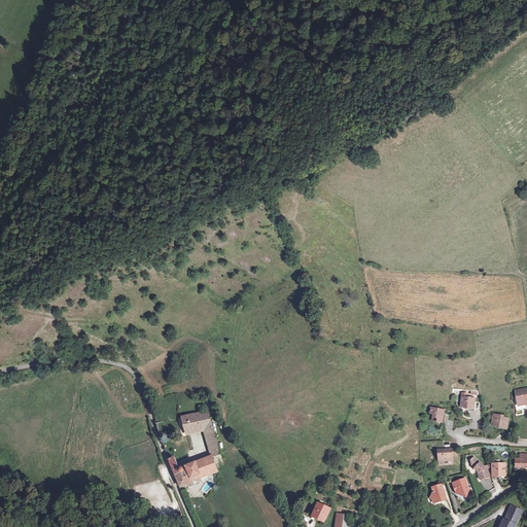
[(526,388),(516,391),(518,396),(517,396),(518,402),(520,405),(526,403),(526,405),(526,388)]
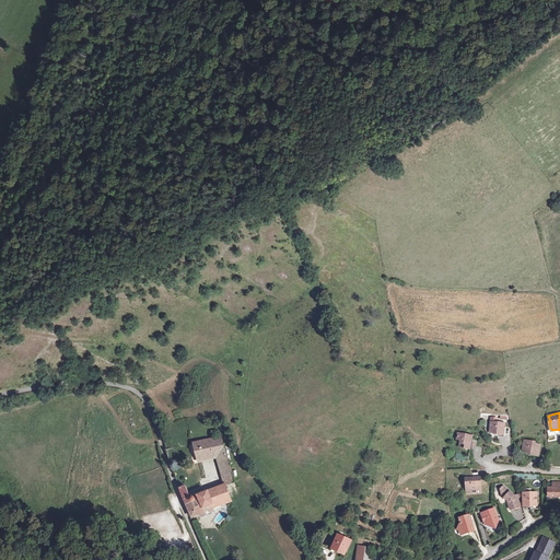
[(505,423),(491,422),(490,433),(499,433),(499,434),(503,435),(505,423)]
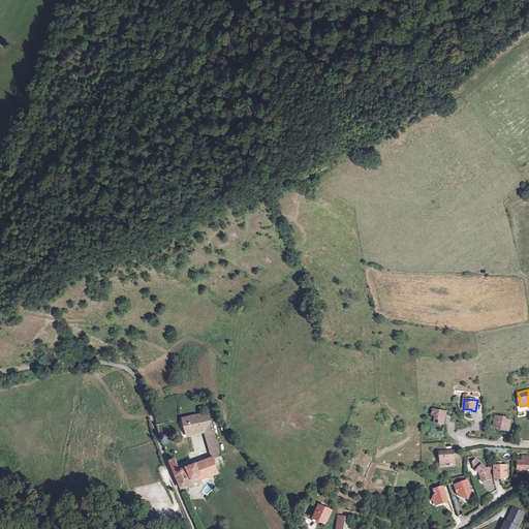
[(446,412),(433,409),(432,415),(435,416),(435,419),(439,421),(439,424),(443,425),(445,416),(446,412)]
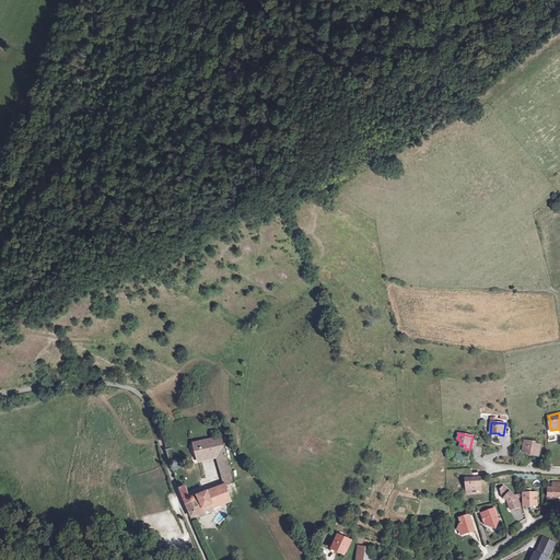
[(221,438),(194,444),(198,461),(222,455),(224,461),(219,462),(223,479),(233,476),(226,453),(225,454),(221,438)]
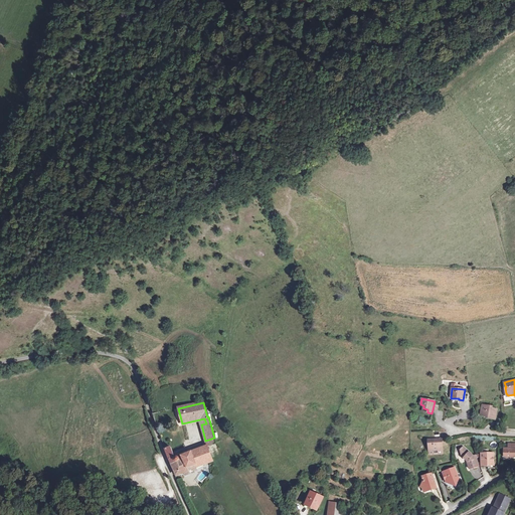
[(490,406),(483,404),(481,415),(488,416),(488,418),(495,419),(497,409),(490,408),(490,406)]
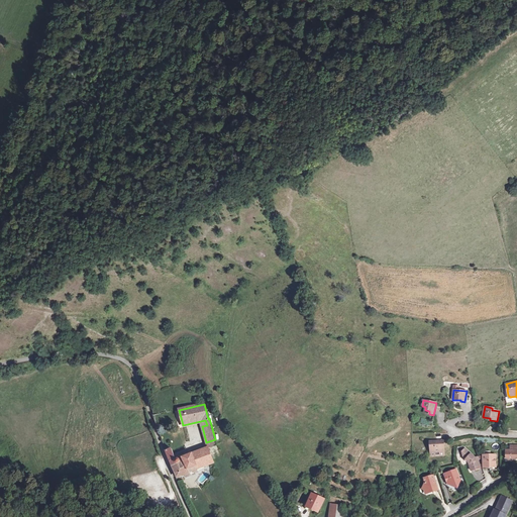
[(443,441),(435,441),(435,443),(430,444),(431,455),(435,455),(435,452),(439,452),(439,455),(444,454),(443,441)]
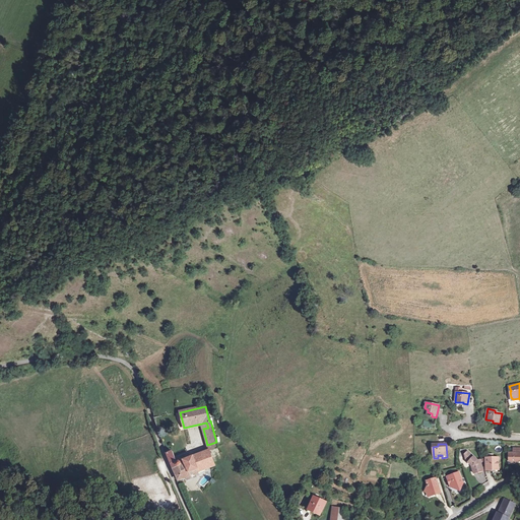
[(175,450),(167,452),(169,458),(171,462),(176,460),(179,460),(177,456),(175,450)]
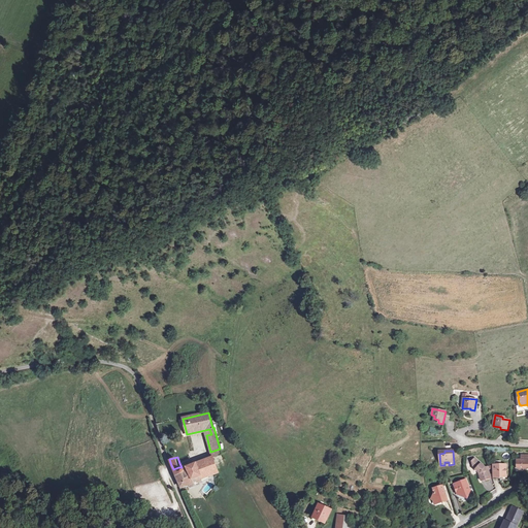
[(218,473),(212,457),(199,462),(189,466),(183,469),(182,468),(179,469),(178,467),(173,469),(180,488),(189,485),(190,488),(195,486),(194,483),(198,481),(199,484),(202,482),(201,480),(218,473)]
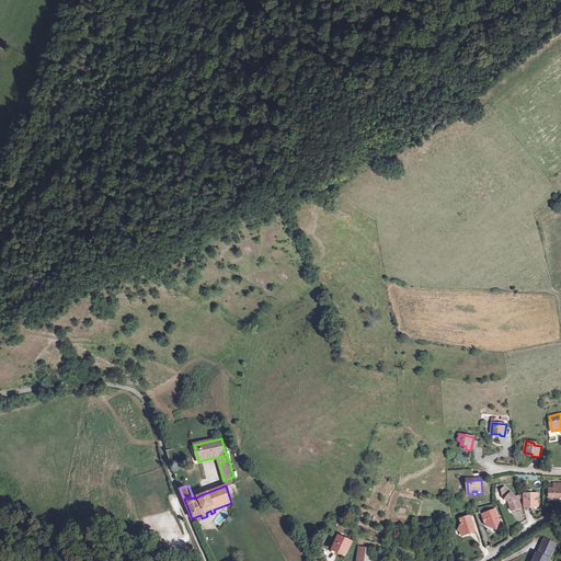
[(515,496),(504,487),(499,493),(508,502),(512,511),(522,507),(518,499),(516,500),(515,496)]
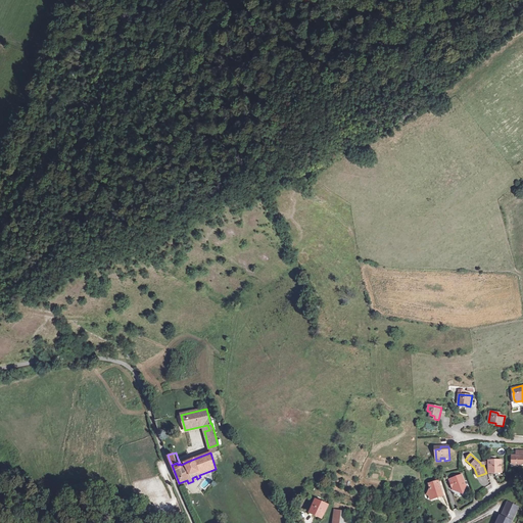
[(522,456),(516,456),(512,456),(512,463),(514,465),(521,466),(521,464),(522,464),(522,456)]
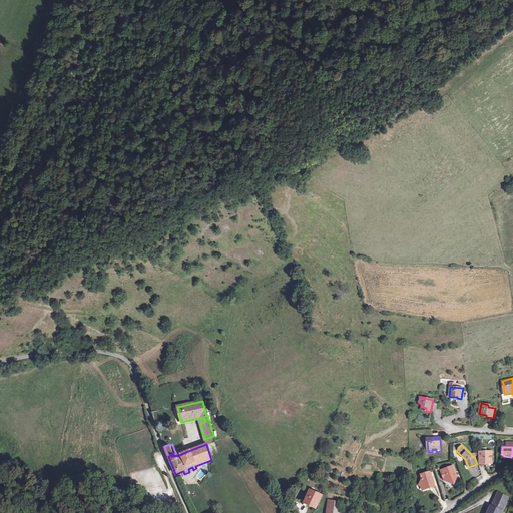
[(492,451),(479,452),(480,462),(486,462),(486,464),(492,464),(492,451)]
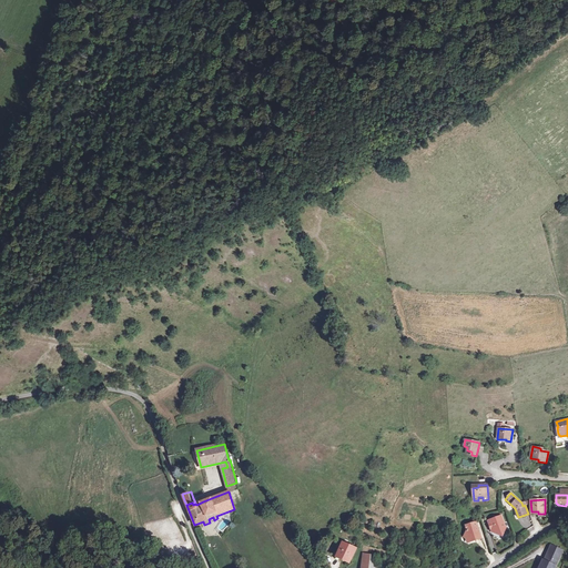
[(500,516),(488,520),(488,524),(493,526),(492,529),(492,531),(498,535),(504,533),(504,530),(506,529),(506,528),(500,516)]
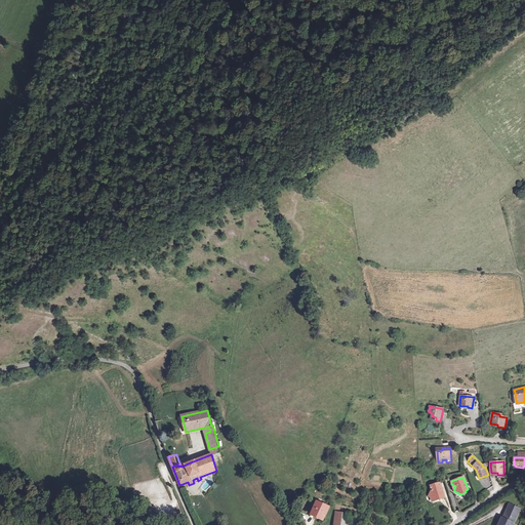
[(440,482),(431,486),(432,490),(429,496),(431,497),(435,499),(435,500),(445,497),(440,482)]
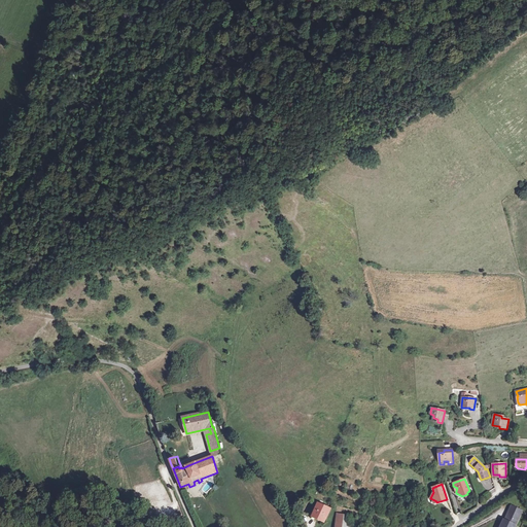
[(330,508),(319,503),(313,515),(324,520),(330,508)]
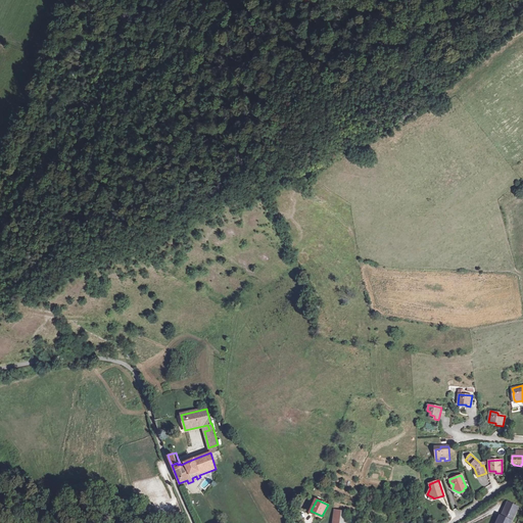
[(495,522),(512,522),(519,506),(504,501),(495,522)]
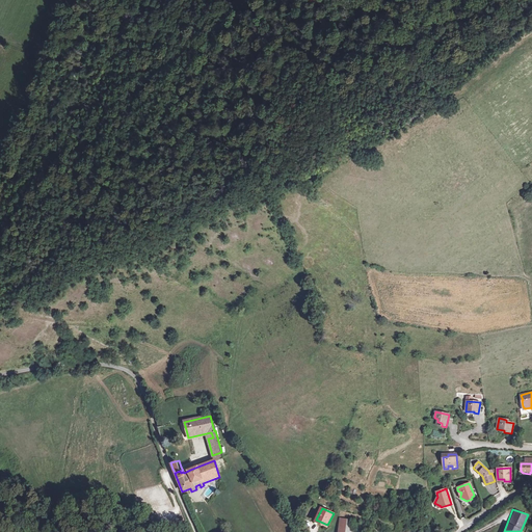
[(351,531),(353,522),(347,520),(340,519),(340,523),(342,524),(341,531),(351,531)]
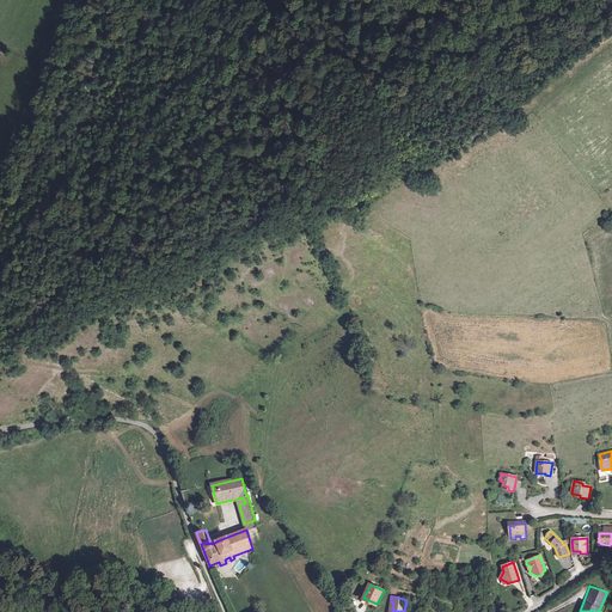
All buildings are outlined.
